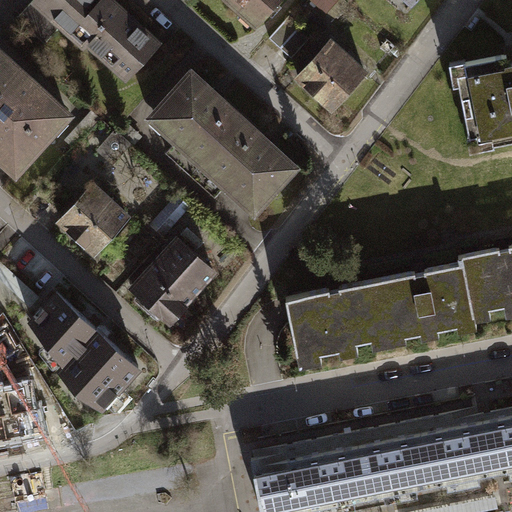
[(33,0),(18,18),(46,42),(66,19),(77,29),(74,32),(88,44),(93,37),(104,47),(101,50),(129,74),(159,40),(113,0),(33,0)]
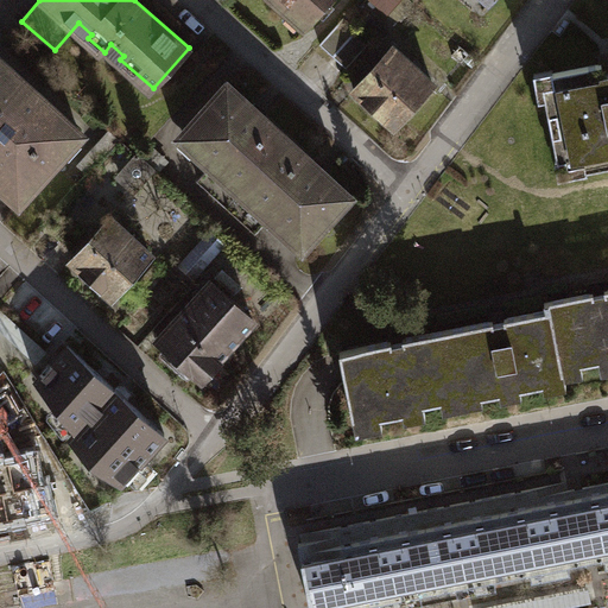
[(330,0),(272,0),(304,30),(330,0)]
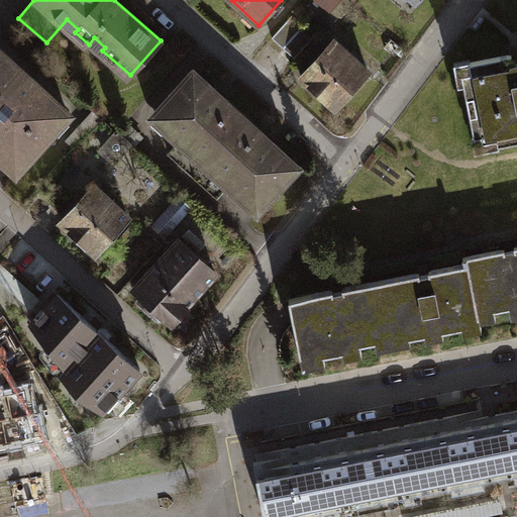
[(273,38),(295,59),(316,35),(293,15),(273,38)]
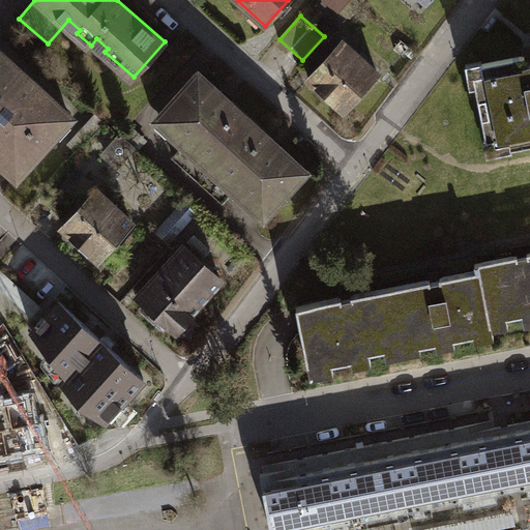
[(379,72),(344,41),(310,79),(345,111),(379,72)]
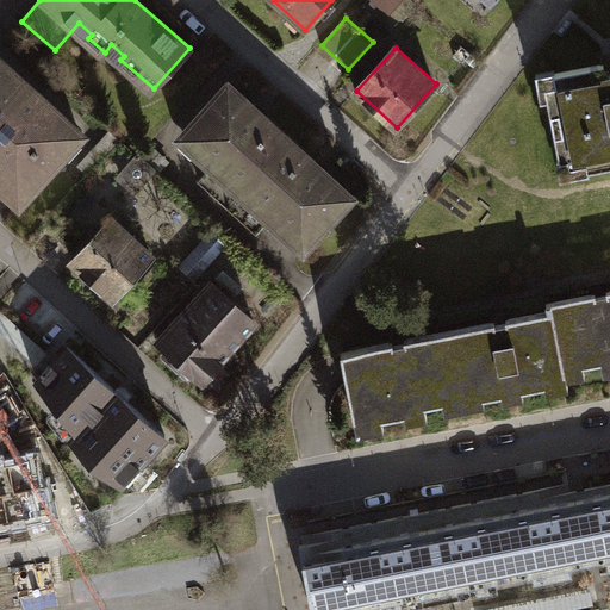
[(80,134),(0,60),(0,181),(19,199),(80,134)]
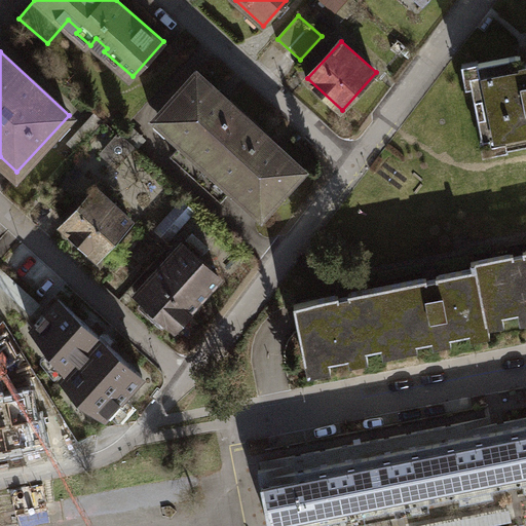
[(525,53),(478,65),(482,82),(473,84),(484,138),(505,134),(508,146),(525,142),(525,53)]
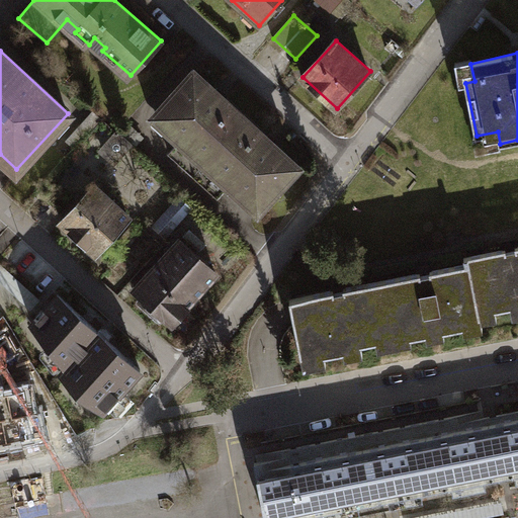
[(246,118),(194,72),(157,113),(183,138),(169,154),(193,176),(246,118)]
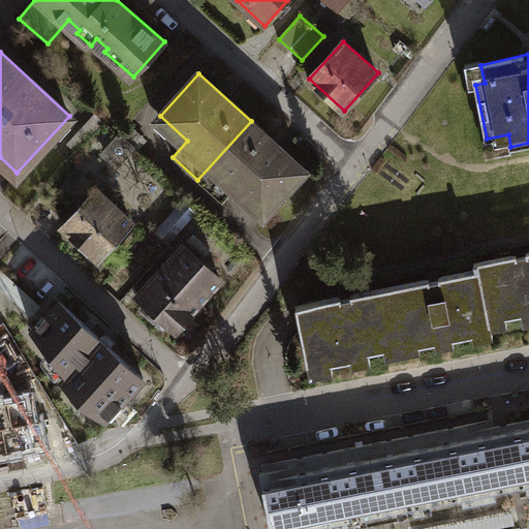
[(304,169),(251,121),(197,180),(223,203),(238,187),(266,212),(304,169)]
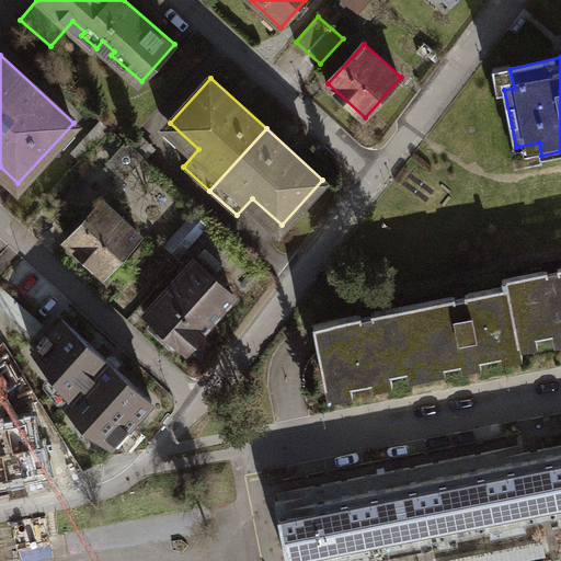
[(144,158),(126,142),(111,160),(128,175),(144,158)]
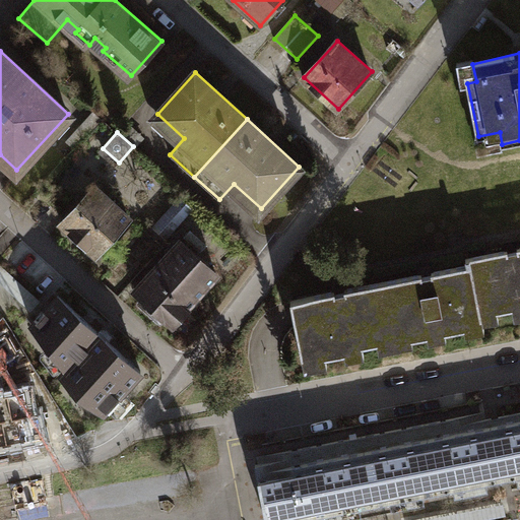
[(130,217),(95,186),(62,222),(96,254),(130,217)]
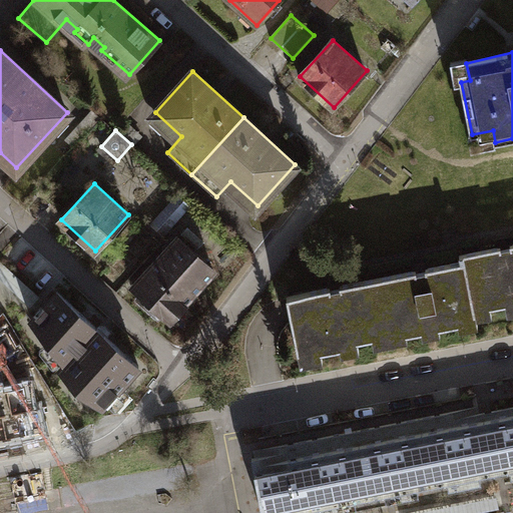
[(177,194),(150,224),(164,237),(191,207),(177,194)]
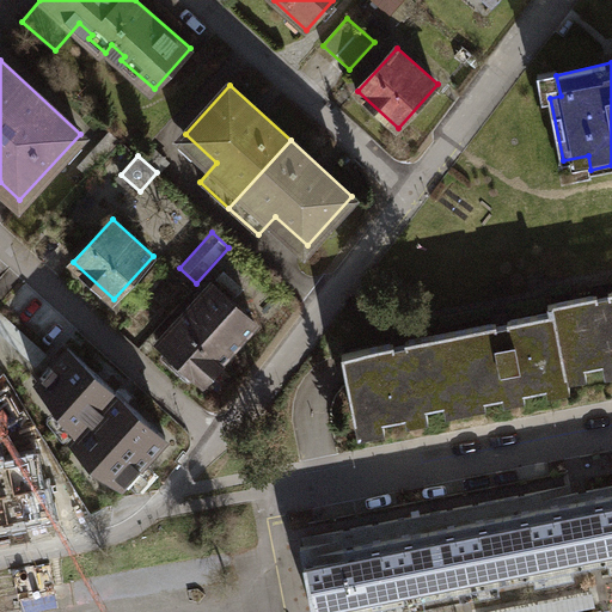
[(257,322),(214,282),(160,341),(203,380),(257,322)]
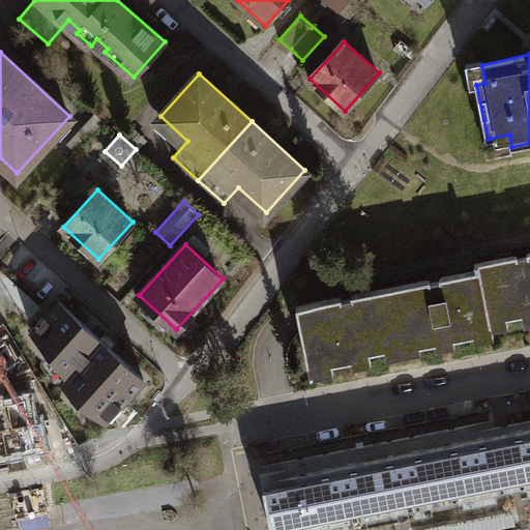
[(529,262),(298,304),(312,381),(334,377),(332,364),(389,354),(390,357),(529,331),(529,262)]
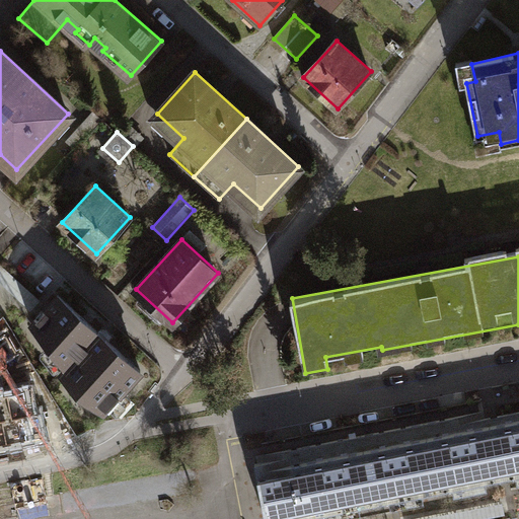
[(78,392),(104,412),(142,371),(59,295),(32,323),(66,366),(60,371),(78,392)]
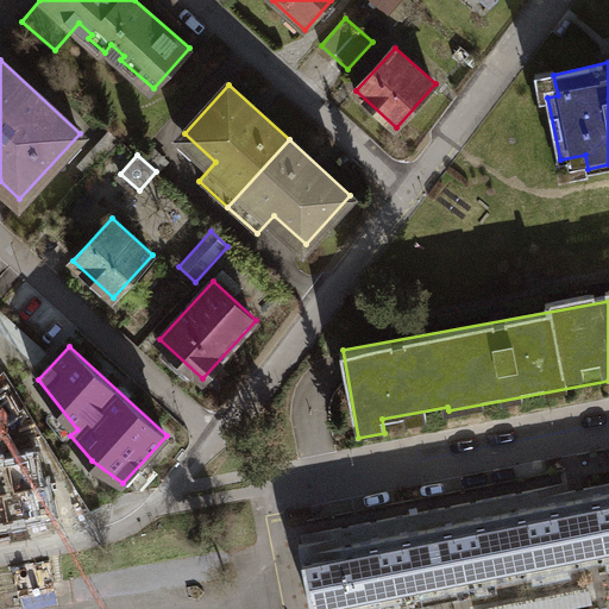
[(0,468),(0,526),(52,515),(48,490),(42,491),(35,460),(0,468)]
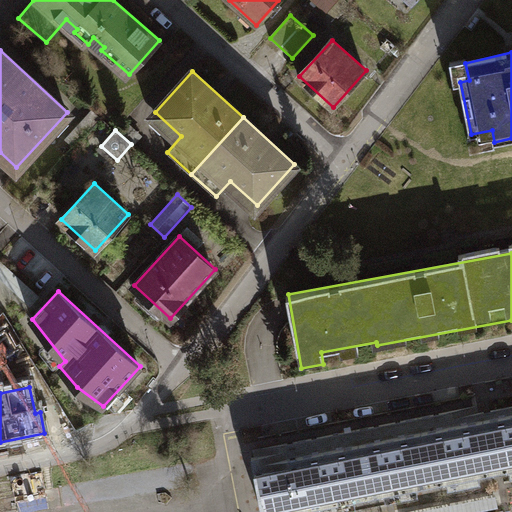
[(478,406),(251,450),(263,511),(290,511),(511,468),(511,406),(479,413),(478,406)]
